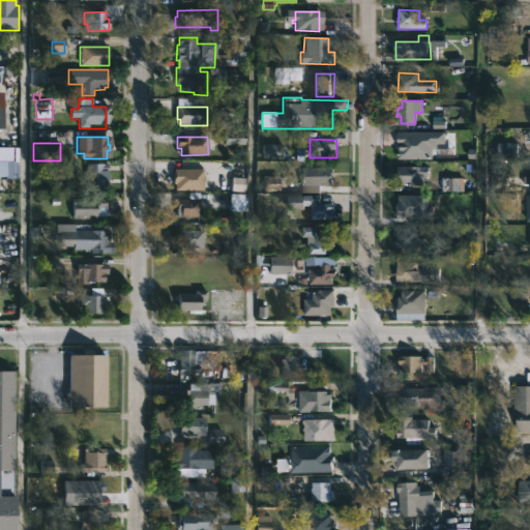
[(104,187),(86,188),(86,164),(108,164),(108,170),(104,170),(104,187)]
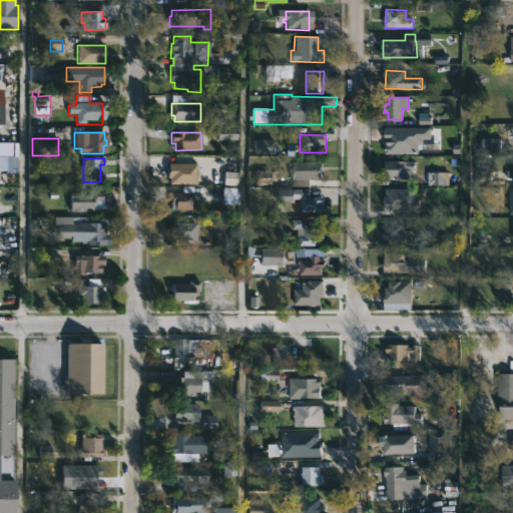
[(416,162),(416,174),(410,174),(410,178),(388,177),(388,171),(386,171),(386,161),(416,162)]
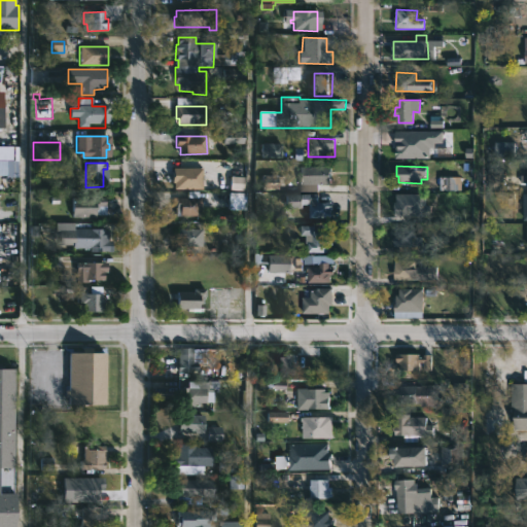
[(318,191),(299,191),(299,168),(334,168),(332,185),(318,185),(318,191)]
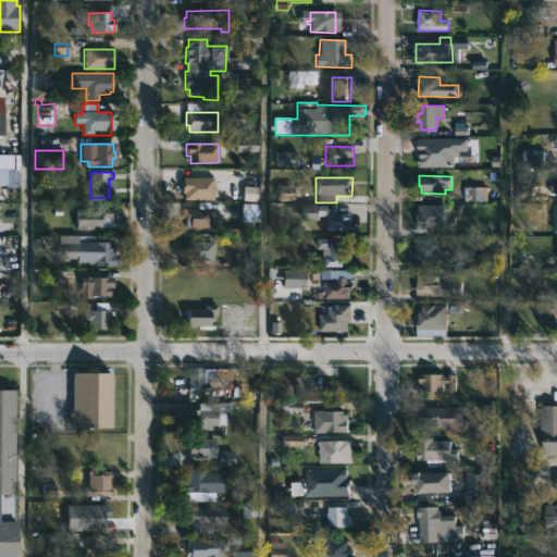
[(556,195),(547,195),(547,186),(556,186),(556,195)]
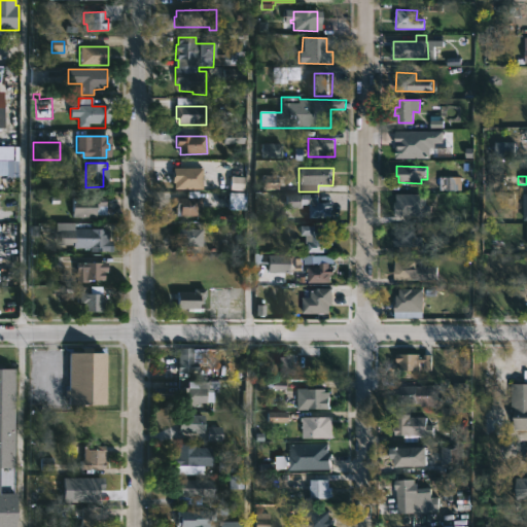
[(199,191),(199,200),(202,200),(202,211),(199,211),(199,218),(176,218),(176,199),(186,199),(186,191),(199,191)]
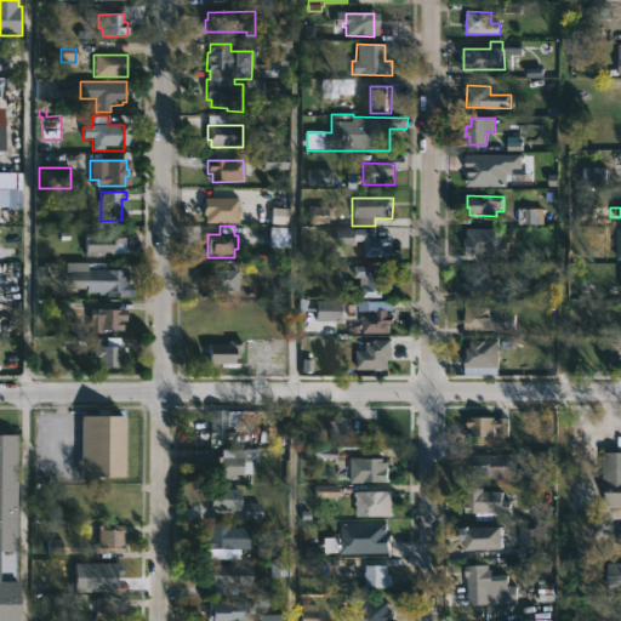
[(288,249),(288,228),(269,228),(269,249),(288,249)]
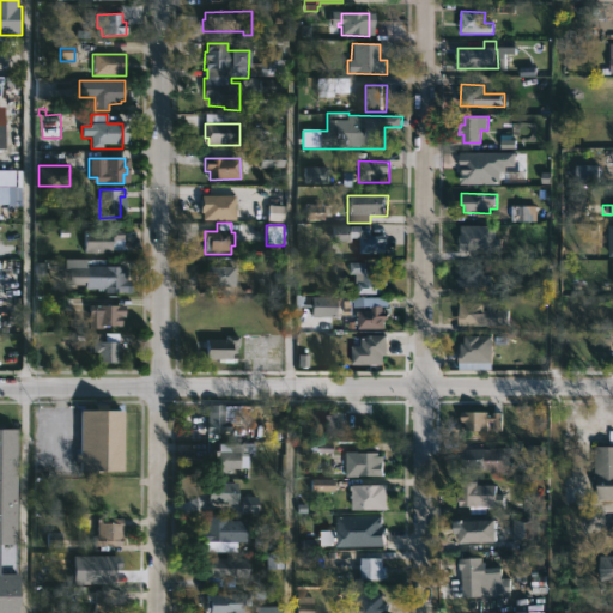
[(371,226),(371,237),(378,237),(378,254),(360,254),(360,238),(352,238),(352,243),(332,243),(332,226),(371,226)]
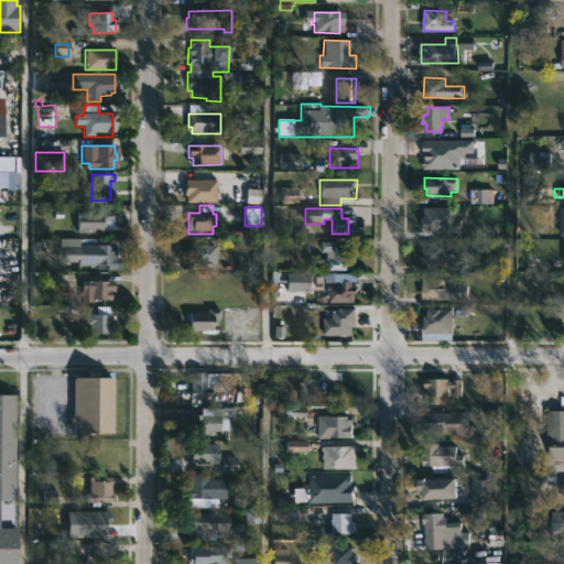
[(102,210),(102,215),(112,215),(112,229),(102,229),(102,232),(76,232),(76,210),(102,210)]
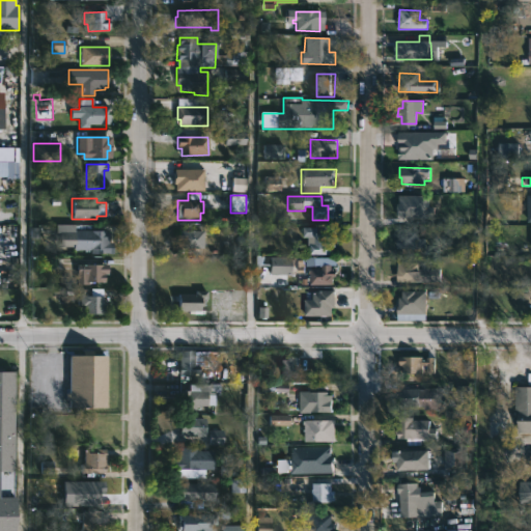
[(430,220),(430,200),(397,200),(397,220),(430,220)]
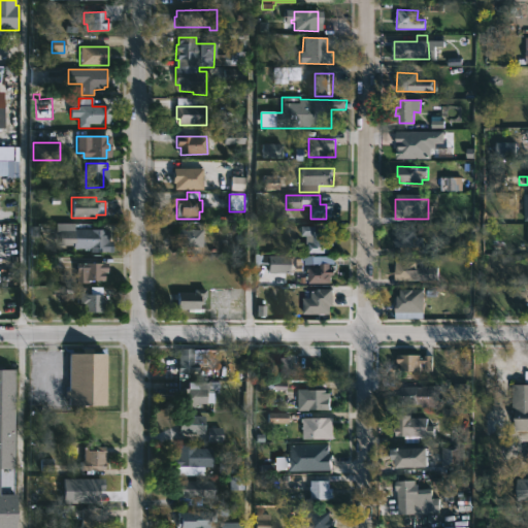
[(316,227),(316,234),(329,234),(329,237),(335,237),(334,246),(332,246),(331,254),(309,254),(309,245),(305,245),(306,236),(302,236),(302,227),(316,227)]
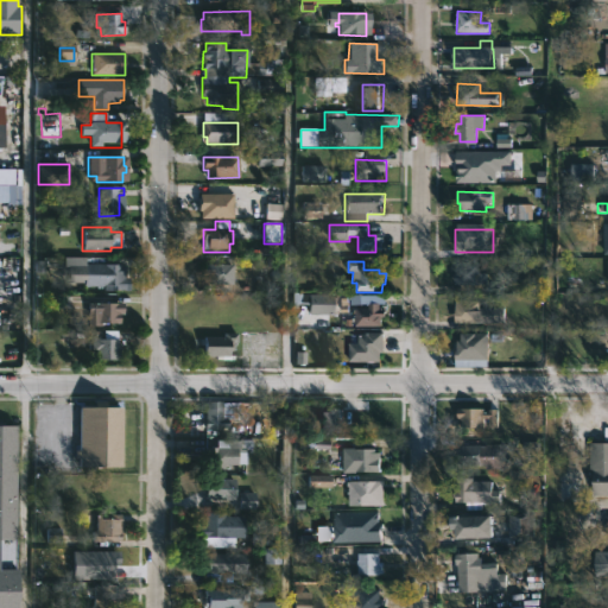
[(121,264),(127,264),(127,277),(122,276),(122,289),(111,289),(111,285),(84,285),(84,283),(64,282),(64,266),(86,265),(86,263),(121,264)]
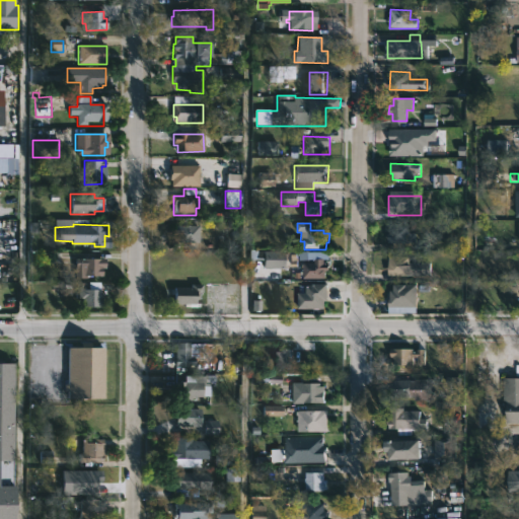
[(411,225),(410,233),(417,233),(417,243),(389,244),(390,225),(411,225)]
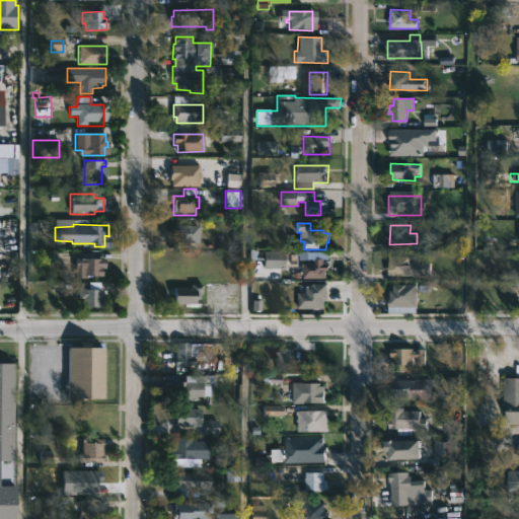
[(195,226),(195,228),(201,228),(201,239),(195,239),(195,244),(180,244),(180,247),(174,247),(174,226),(195,226)]
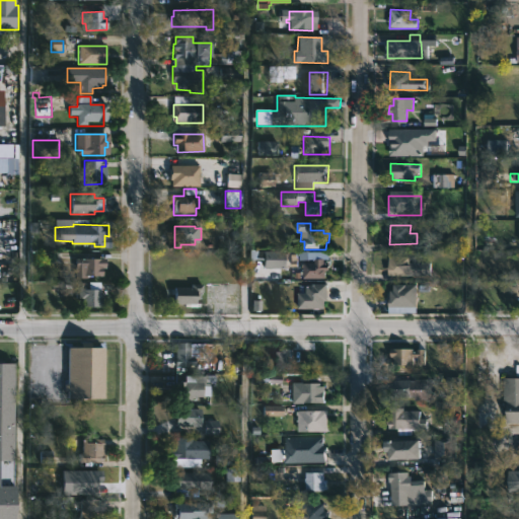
[(286,251),(286,269),(266,268),(266,260),(258,258),(258,250),(286,251)]
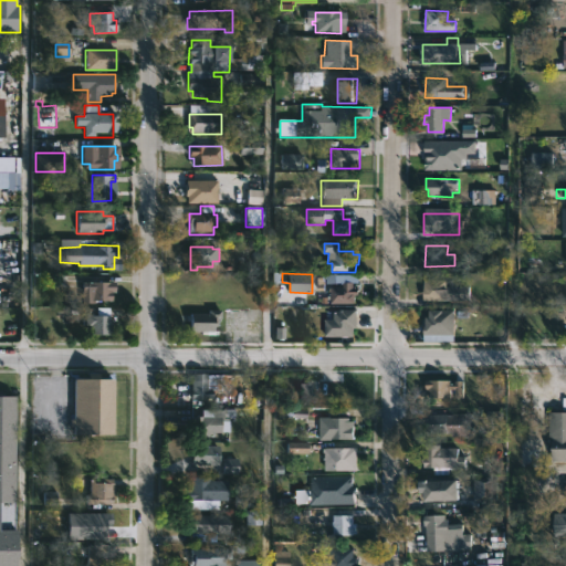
[(108,290),(113,290),(113,299),(109,299),(109,301),(91,301),(91,303),(82,303),(82,281),(109,281),(108,290)]
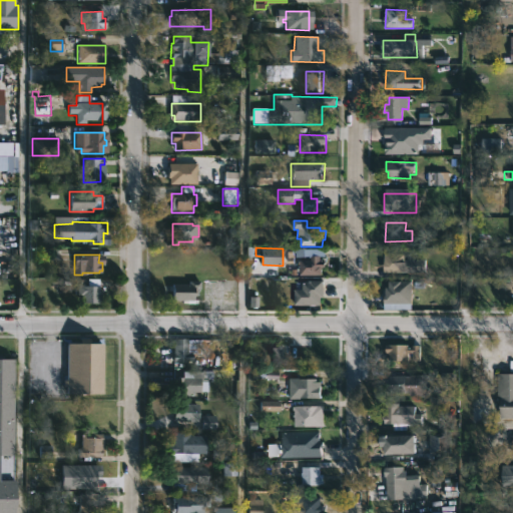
[(405,272),(402,274),(385,274),(385,254),(405,254),(405,272)]
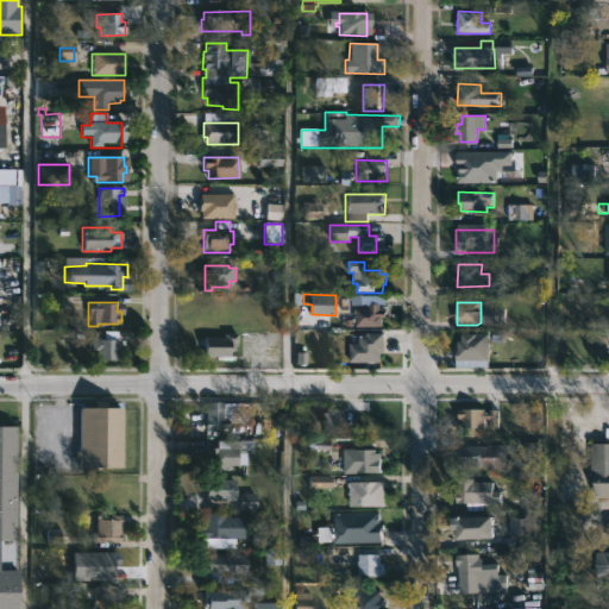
[(382,305),(382,311),(389,311),(388,319),(384,319),(384,326),(358,326),(358,307),(371,307),(371,303),(382,305)]
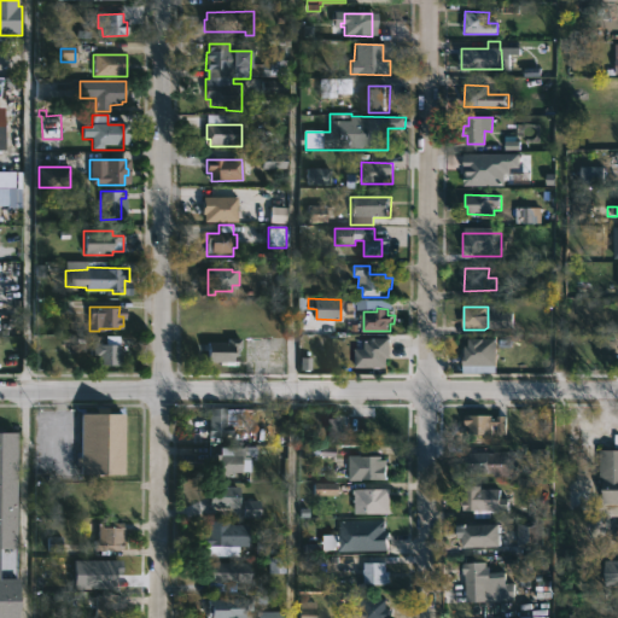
[(244,337),(245,367),(211,367),(211,363),(208,363),(207,343),(227,343),(227,337),(244,337)]
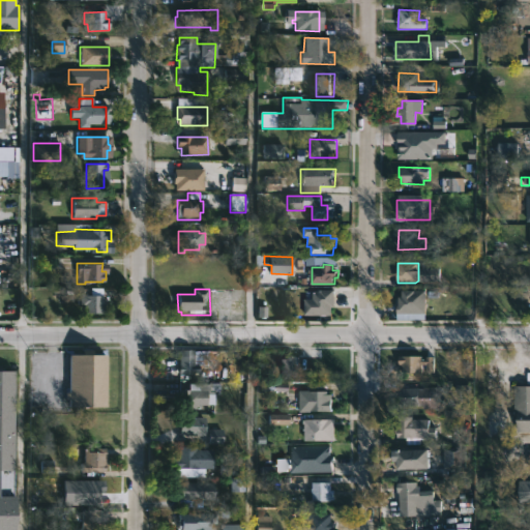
[(334,315),(306,314),(306,298),(315,298),(315,293),(317,291),(321,291),(321,289),(337,290),(336,307),(334,307),(334,315)]
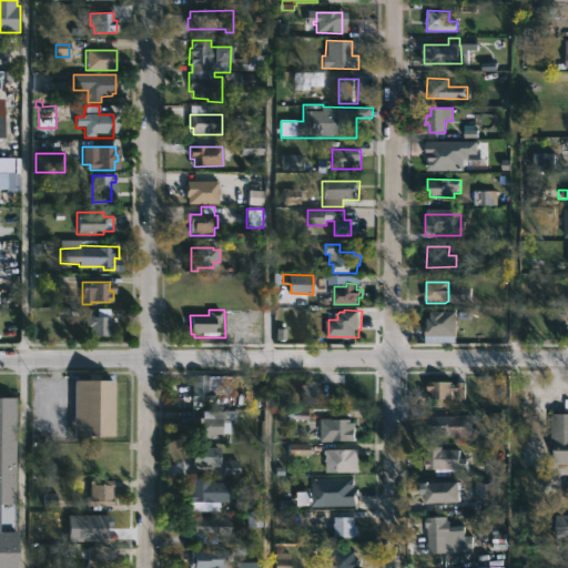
[(459,335),(428,335),(428,326),(430,326),(430,317),(435,317),(435,311),(459,311),(459,335)]
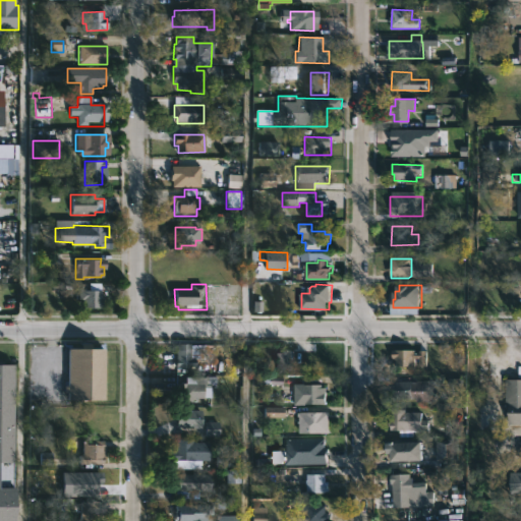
[(103,296),(103,307),(87,308),(87,306),(83,306),(83,300),(75,300),(75,287),(80,287),(80,289),(100,290),(100,294),(103,294),(103,296)]
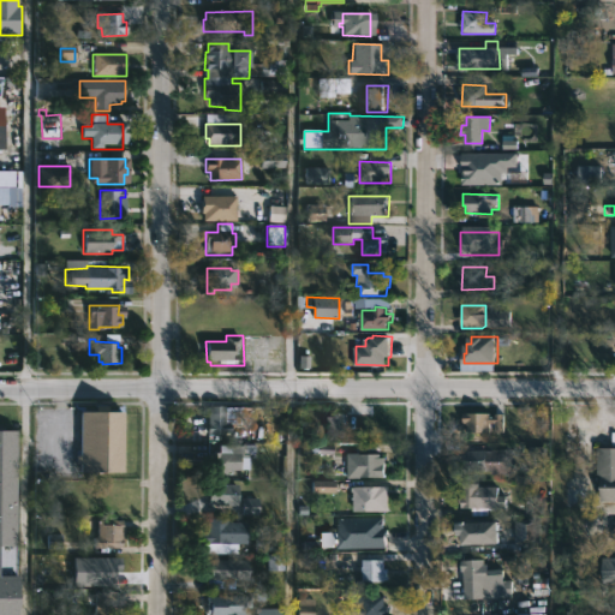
[(234,406),(233,419),(226,418),(226,424),(232,424),(232,433),(225,431),(225,434),(222,434),(222,437),(214,437),(214,434),(210,434),(210,405),(234,406)]
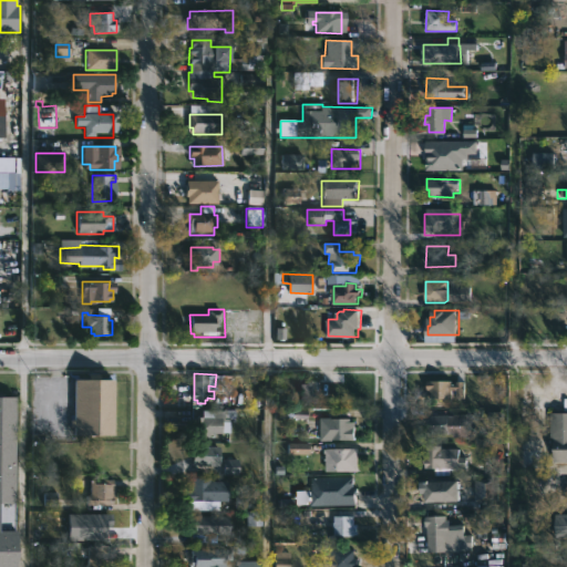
[(76,434),(74,434),(74,379),(114,378),(114,434),(76,434)]
